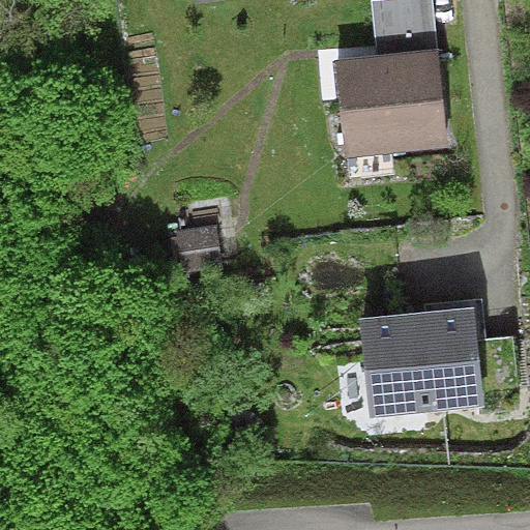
[(433,0),(372,0),(378,56),(439,49),(433,0)]
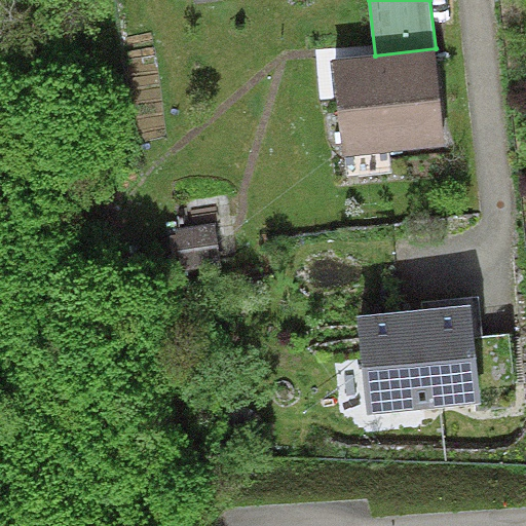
[(375,55),(332,60),(342,156),(446,146),(436,48),(375,55)]
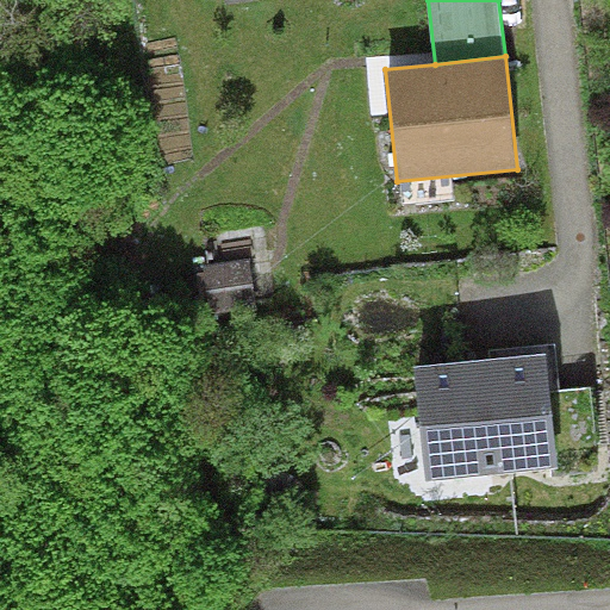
[(249,259),(201,265),(207,312),(255,306),(249,259)]
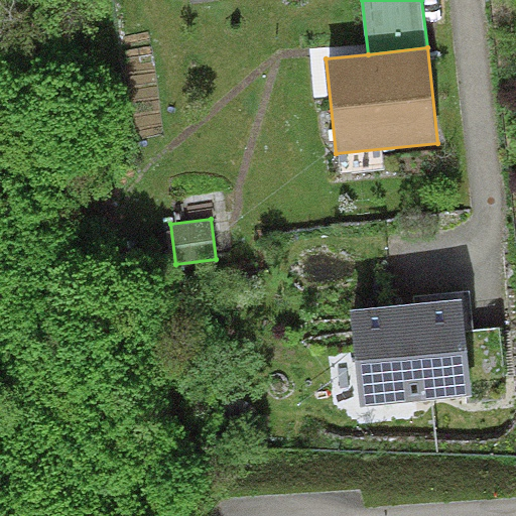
[(466,331),(474,330),(470,290),(414,295),(415,303),(463,298),(466,331)]
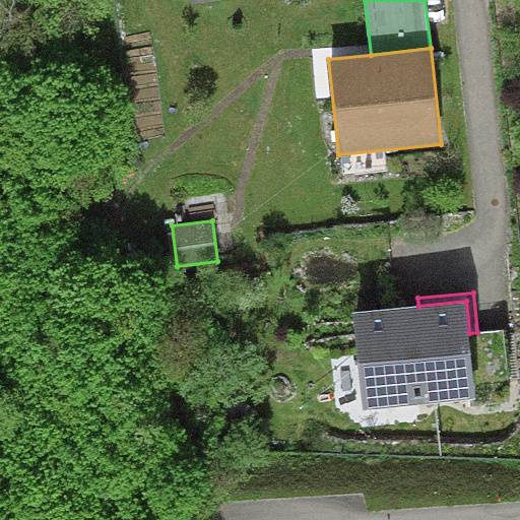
[(418,306),(353,312),(364,410),(470,399),(475,398),(469,333),(466,301),(418,306)]
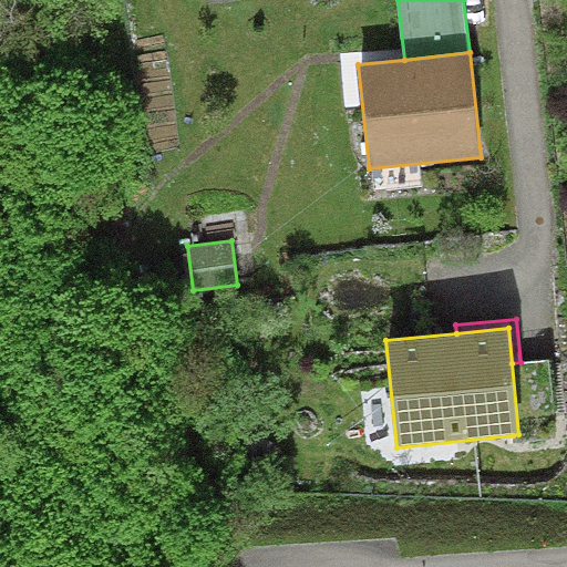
[(521,362),(512,363),(518,434),(513,435),(514,441),(557,437),(549,360),(521,362)]
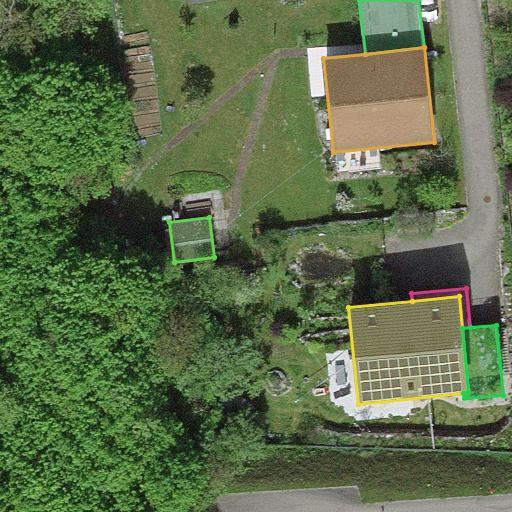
All buildings are outlined.
